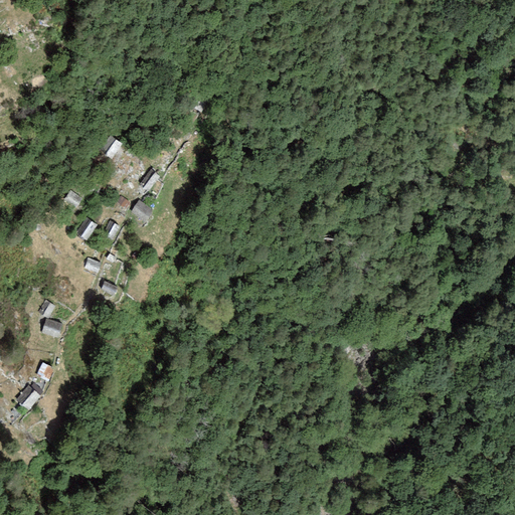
[(211,102),(201,93),(190,106),(201,114),(211,102)]
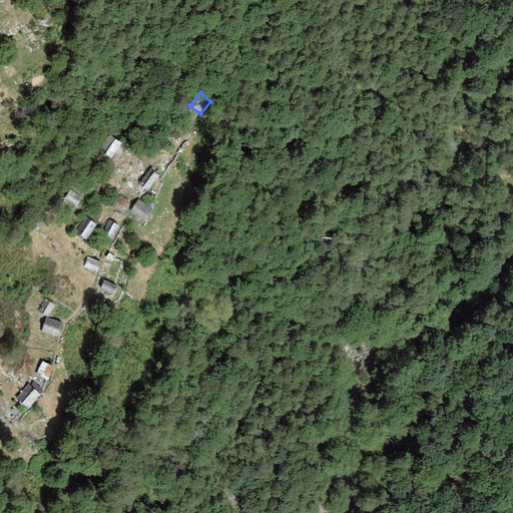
[(122,144),(108,134),(96,150),(110,160),(122,144)]
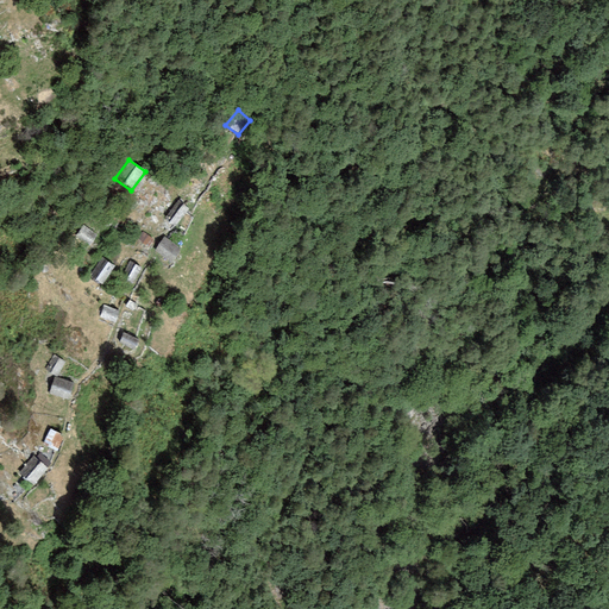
[(190,209),(179,201),(165,218),(176,227),(190,209)]
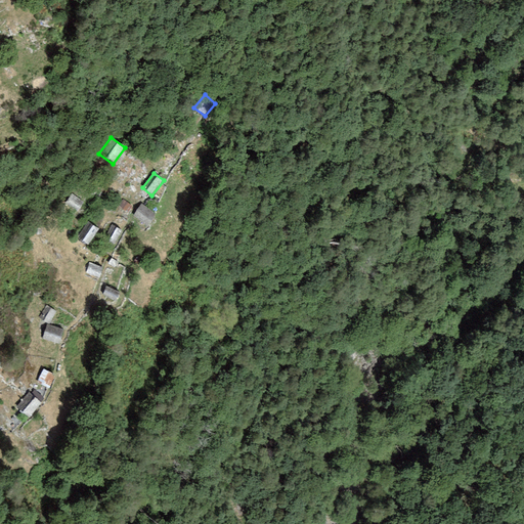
[(84,203),(71,194),(64,205),(78,213),(84,203)]
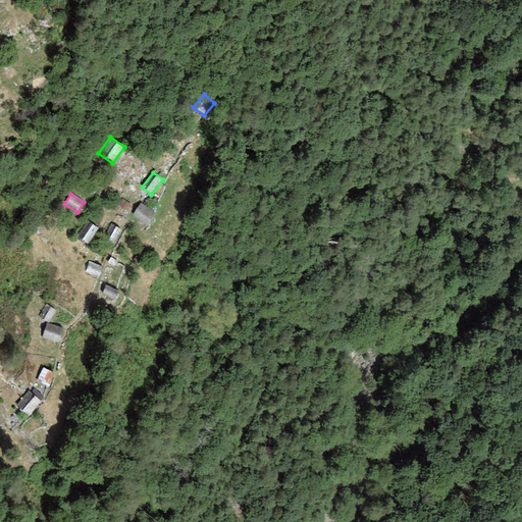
[(133,206),(120,199),(113,210),(124,218),(133,206)]
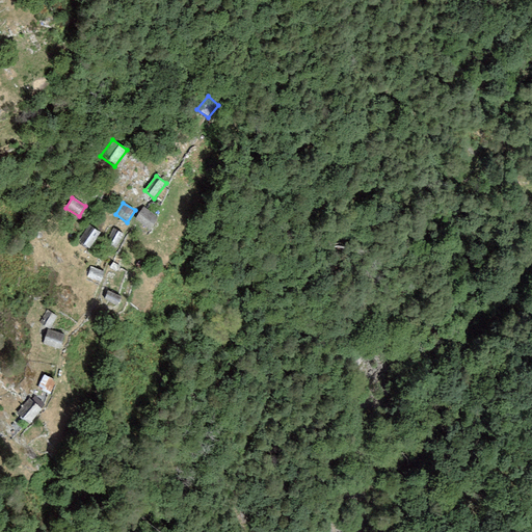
[(144,207),(135,219),(150,228),(158,216),(144,207)]
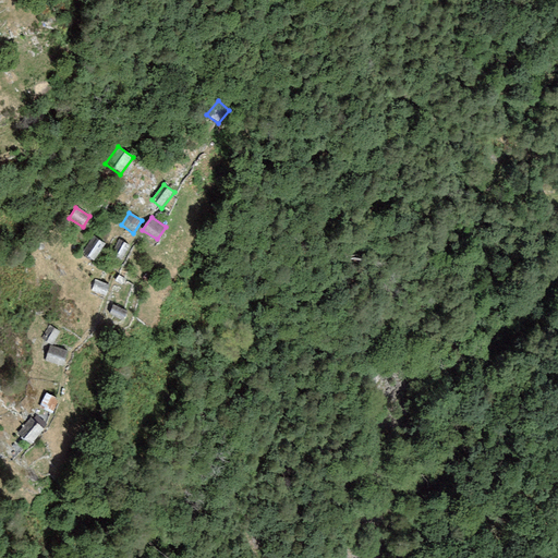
[(81,252),(93,261),(106,244),(93,235),(81,252)]
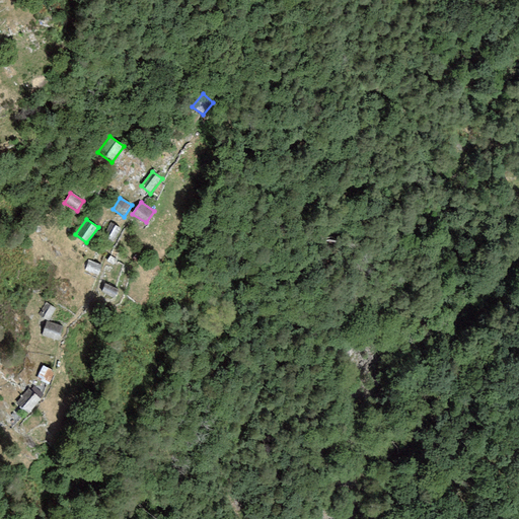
[(121,229),(110,223),(102,236),(114,242),(121,229)]
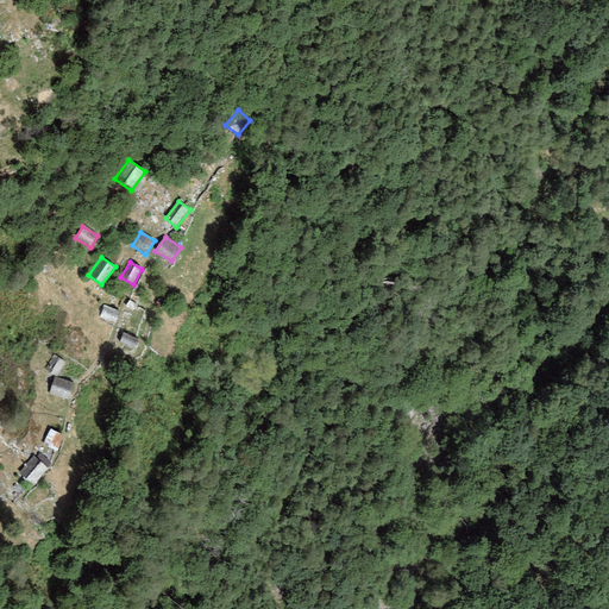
[(138,306),(130,300),(125,306),(135,312),(138,306)]
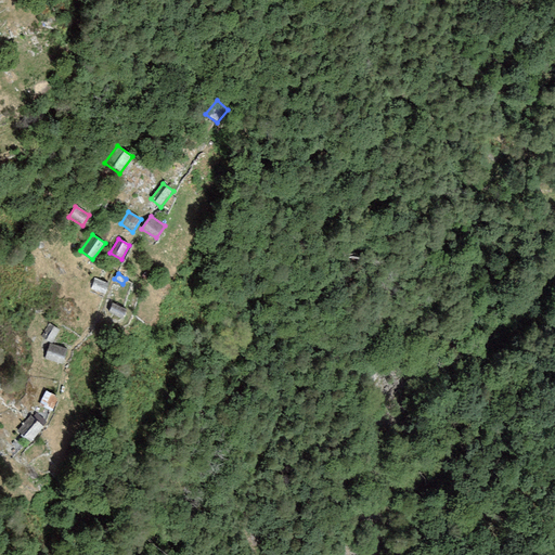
[(110,283),(94,279),(91,289),(105,294),(110,283)]
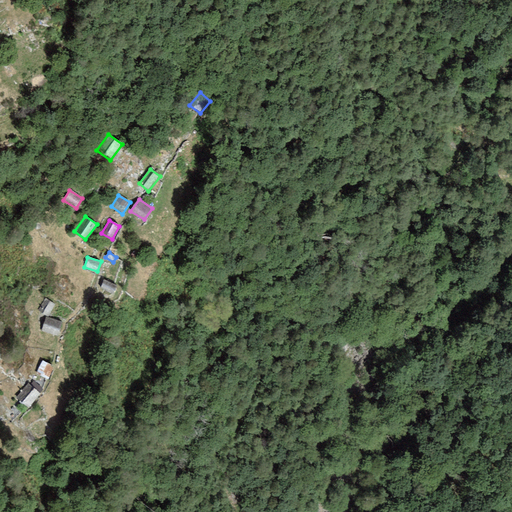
[(104,279),(100,288),(113,294),(117,286),(104,279)]
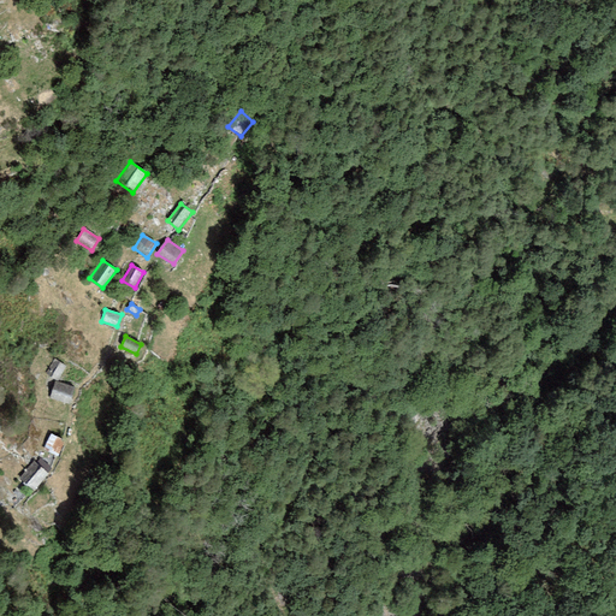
[(66,367),(54,359),(45,373),(57,381),(66,367)]
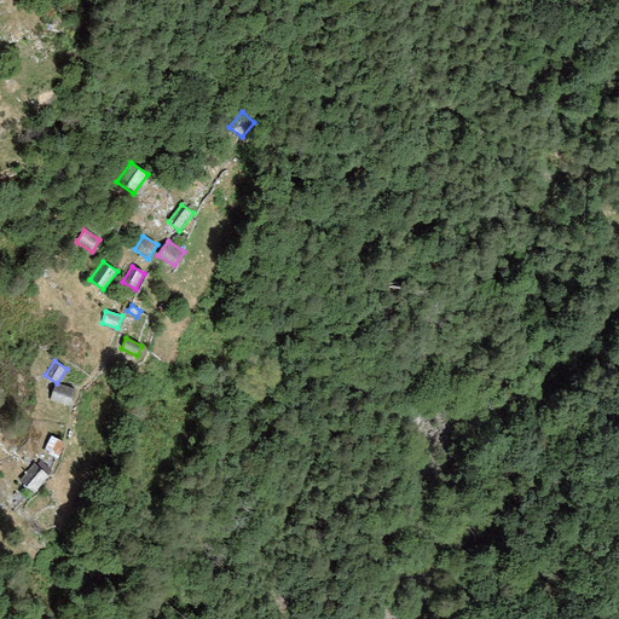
[(55,385),(50,400),(71,408),(76,391),(55,385)]
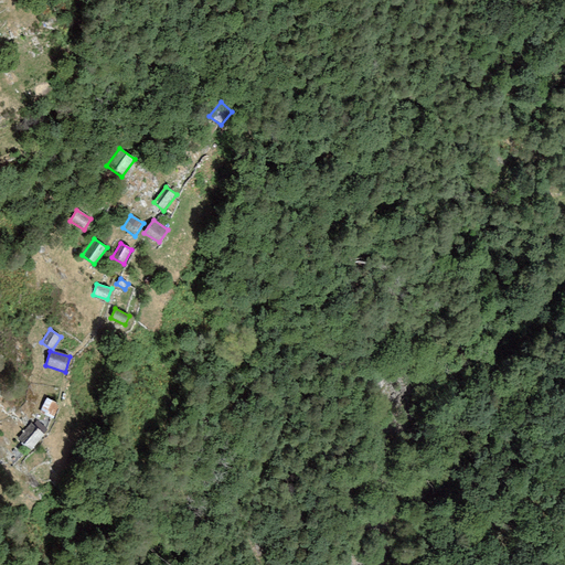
[(510,372),(500,371),(500,380),(509,380),(510,372)]
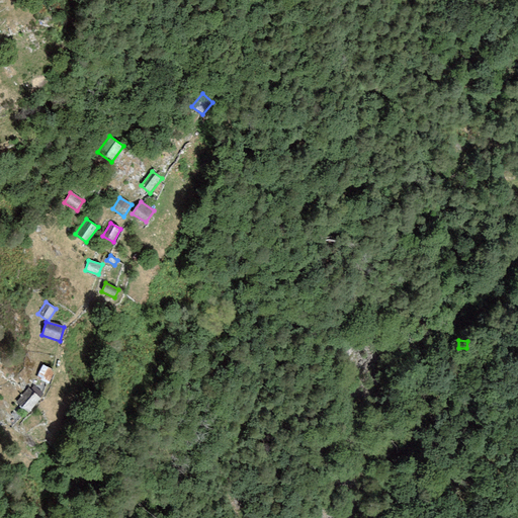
[(437,350),(425,344),(419,354),(432,361),(437,350)]
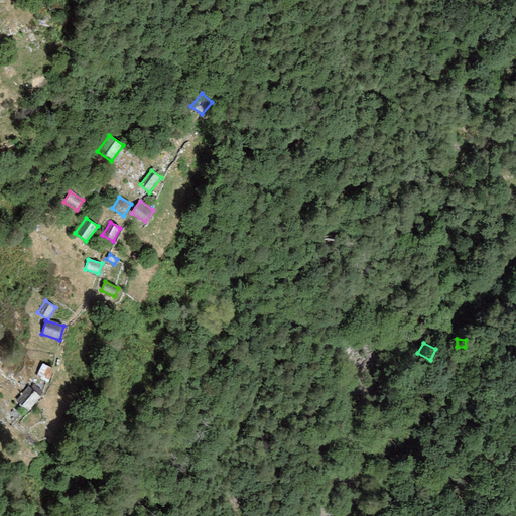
[(483,360),(474,349),(464,358),(473,368),(483,360)]
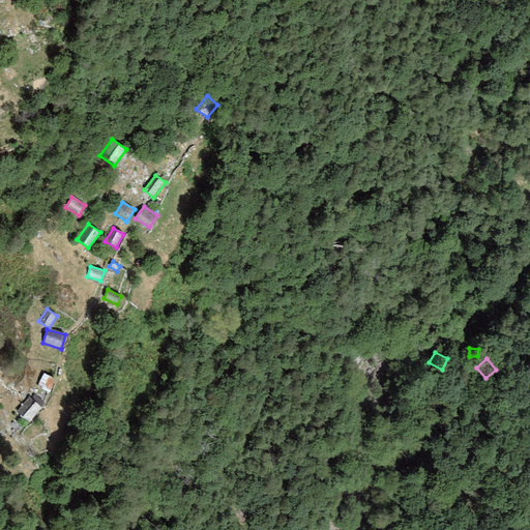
[(55,380),(45,374),(38,385),(49,391),(55,380)]
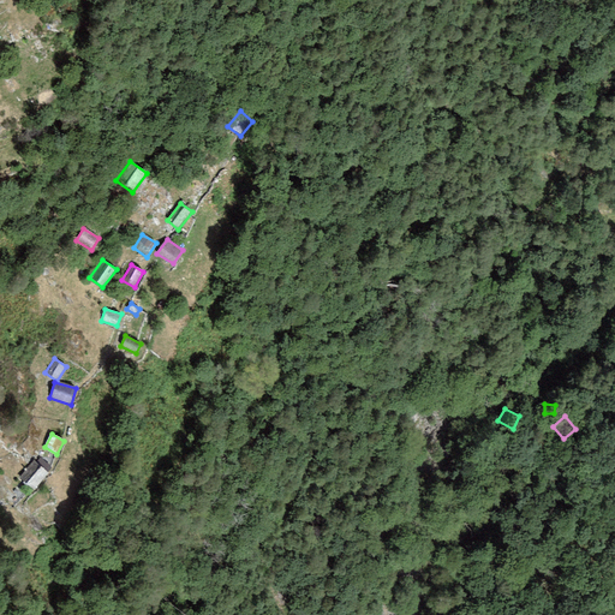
[(36,463),(34,460),(19,477),(34,490),(48,473),(47,472),(52,467),(40,458),(36,463)]
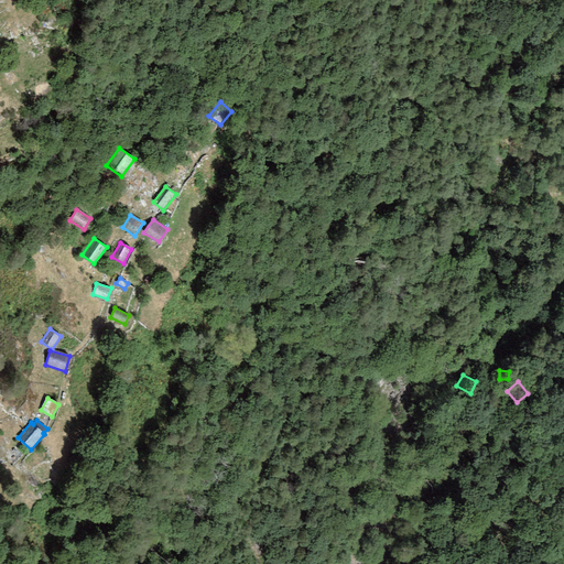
[(458,495),(445,489),(438,508),(452,512),(458,495)]
